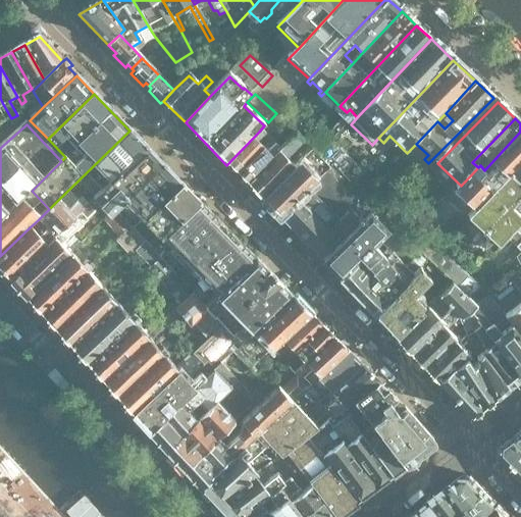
[(111,185),(148,149),(129,131),(93,166),(111,185)]
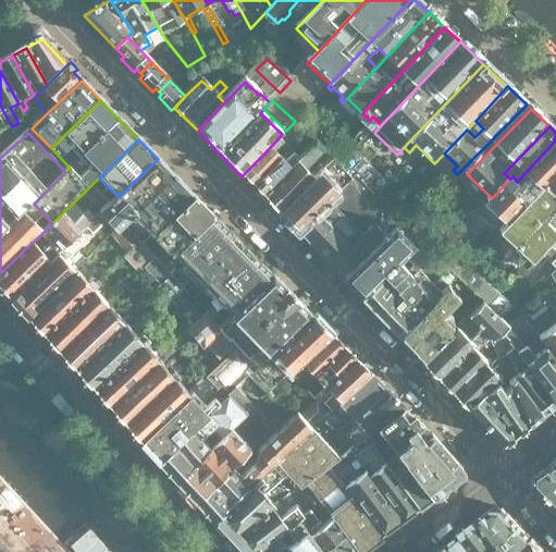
[(254,188),(279,161),(273,156),(282,146),(276,140),(242,176),(254,188)]
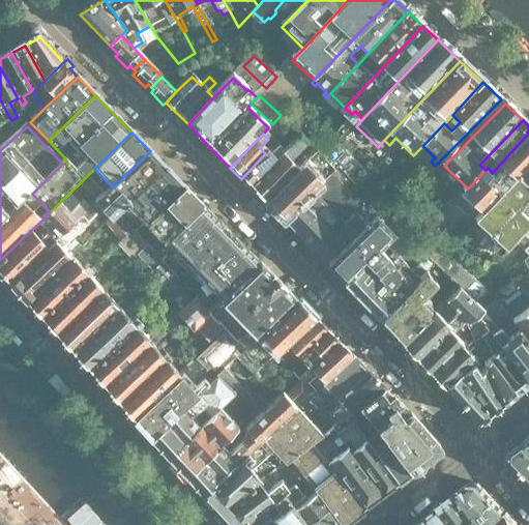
[(528,134),(492,173),(488,168),(486,170),(468,188),(464,193),(485,212),(475,222),(500,245),(492,253),(499,260),(523,235),(528,228),(528,134)]
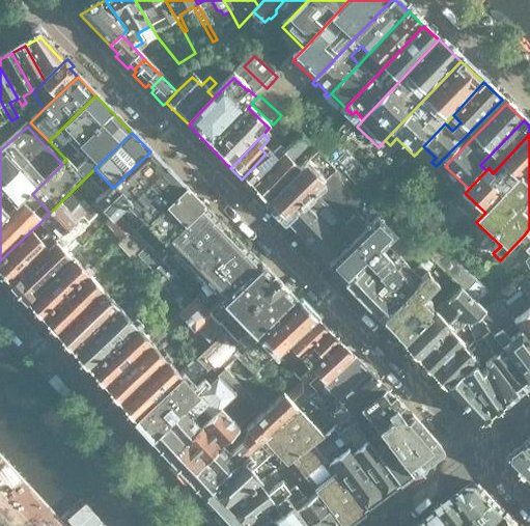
[(268,205),(300,171),(293,164),(307,148),(299,140),(285,155),(252,190),(268,205)]
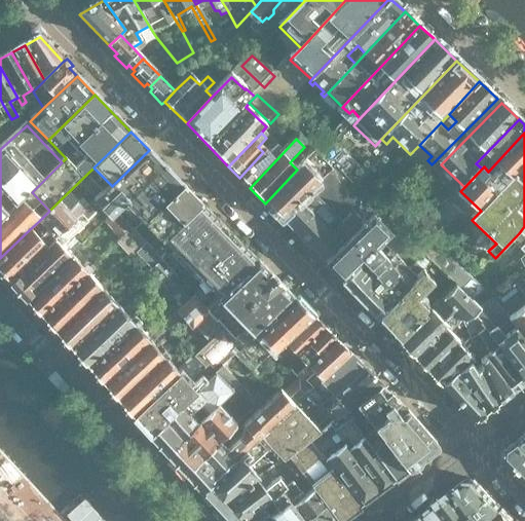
[(357,165),(335,145),(320,160),(330,171),(332,169),(343,180),(357,165)]
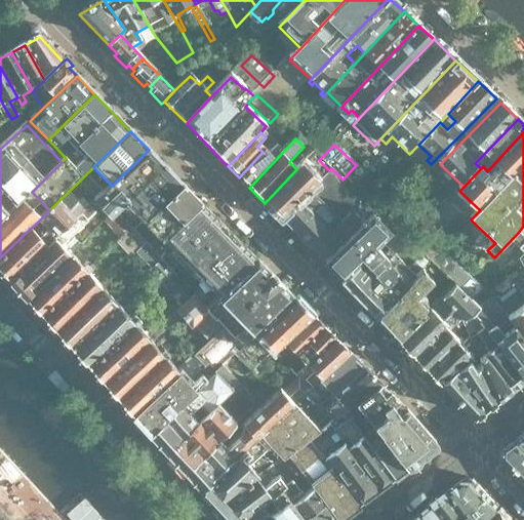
[(249,188),(282,153),(277,148),(268,157),(263,152),(239,177),(249,188)]
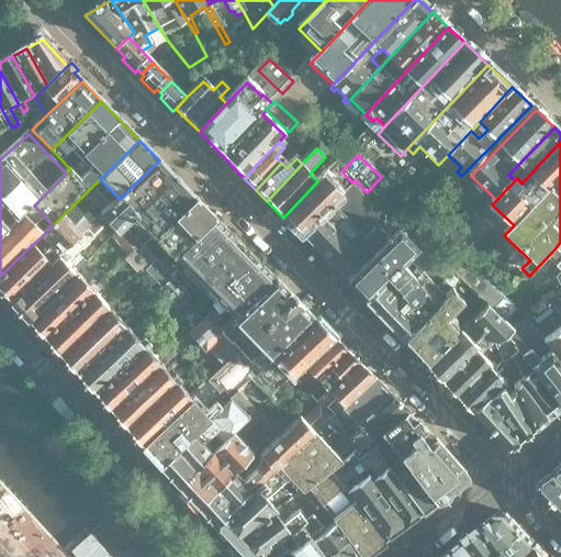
[(135,222),(178,181),(159,160),(120,199),(94,223),(101,231),(112,242),(113,241),(124,230),(125,232),(135,222)]
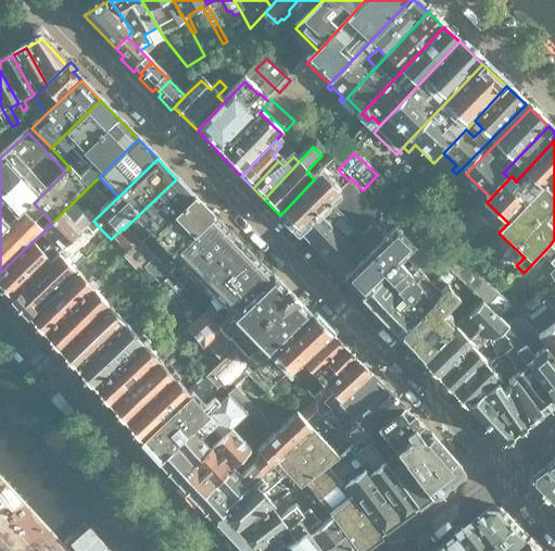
[(299,234),(349,180),(338,170),(330,163),(314,179),(280,215),(299,234)]
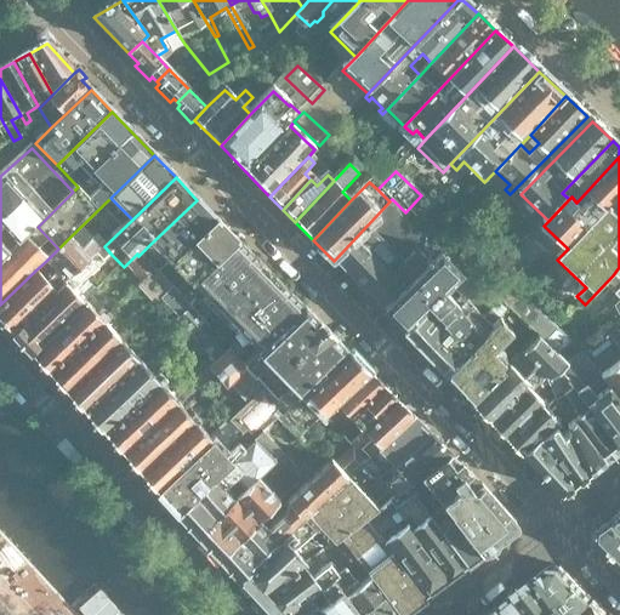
[(171,267),(219,222),(197,200),(149,245),(171,267)]
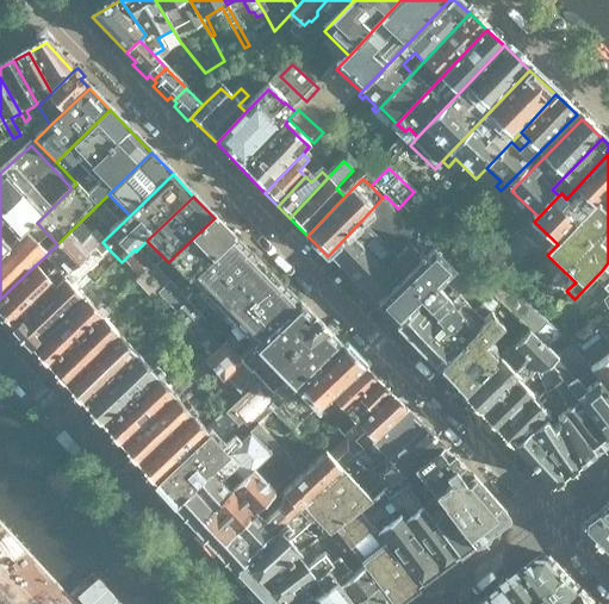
[(377,307),(435,246),(423,234),(398,209),(396,211),(383,198),(328,256),(377,307)]
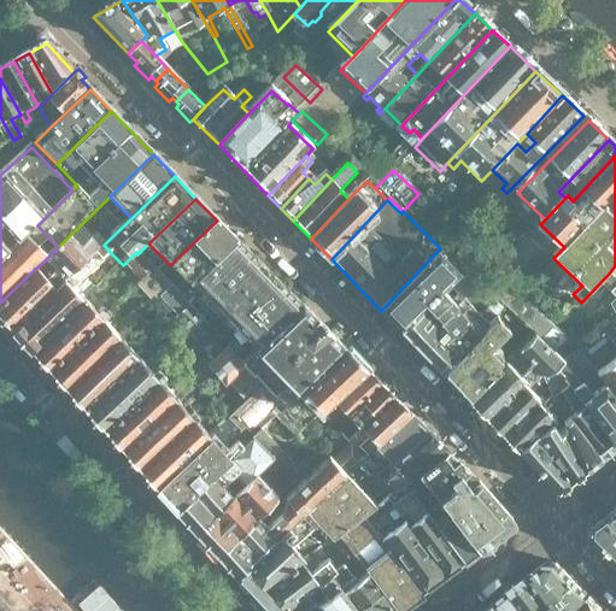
[(193,287),(238,242),(217,221),(170,265),(192,288),(193,287)]
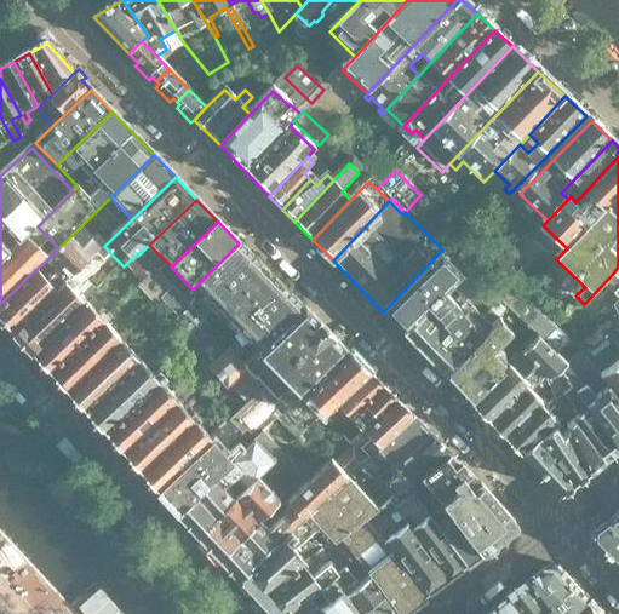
[(457,248),(439,229),(430,237),(442,250),(448,256),(457,248)]
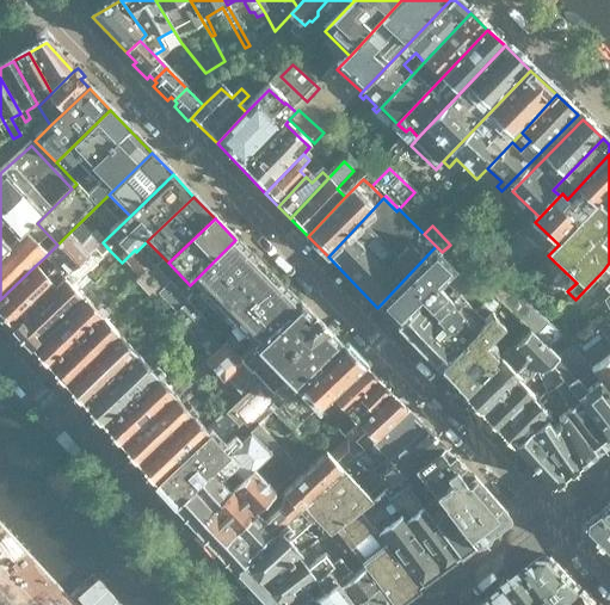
[(0,314),(13,328),(98,247),(91,239),(81,247),(68,234),(57,245),(45,257),(49,261),(53,258),(56,261),(53,264),(56,269),(47,278),(35,266),(0,300),(0,314)]
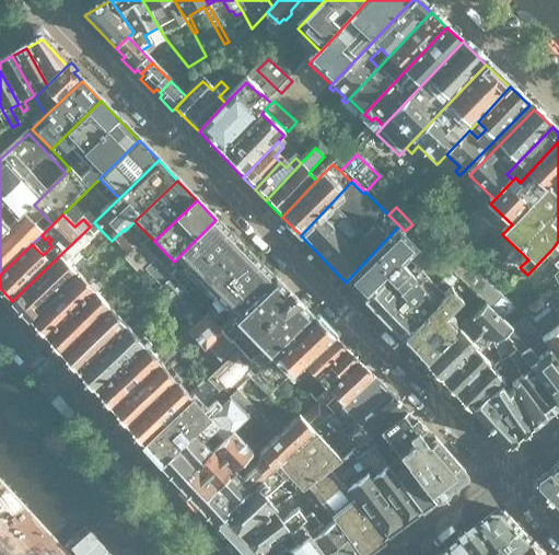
[(275,280),(230,234),(216,220),(175,261),(234,321),(275,280)]
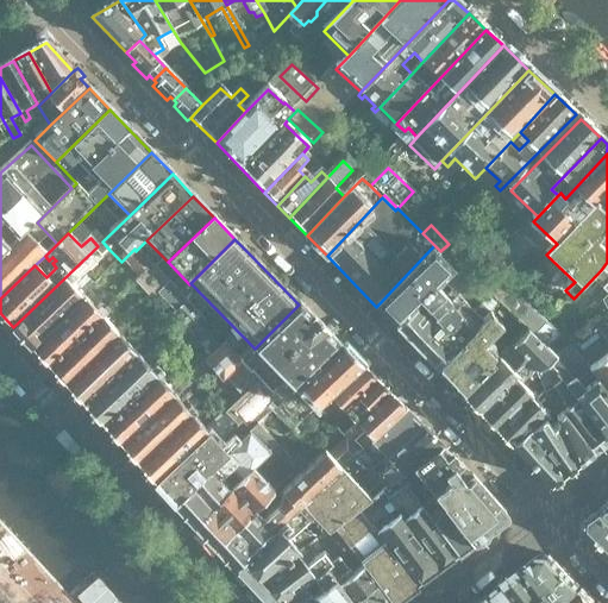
[(32,347),(83,297),(91,291),(79,280),(110,250),(102,242),(98,246),(13,327),(32,347)]
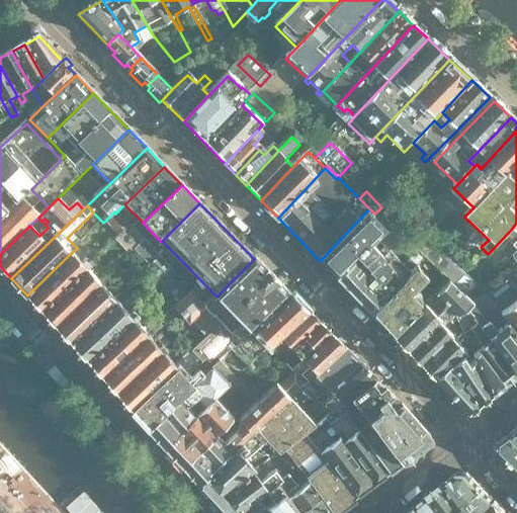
[(371,251),(392,231),(383,223),(379,227),(373,221),(377,217),(374,214),(369,208),(320,261),(337,279),(356,259),(369,271),(379,261),(380,260),(371,251)]
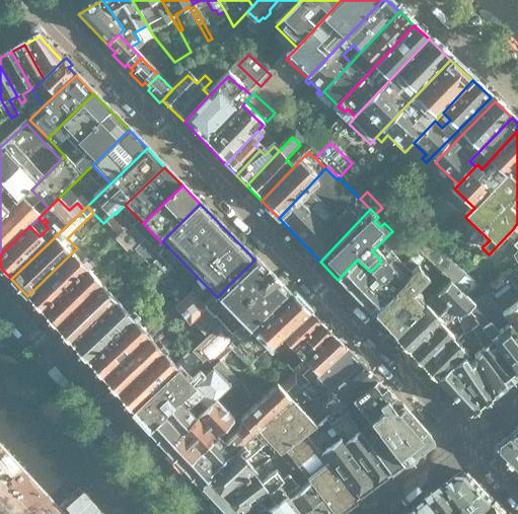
[(413,233),(390,210),(381,220),(384,223),(392,231),(403,241),(413,233)]
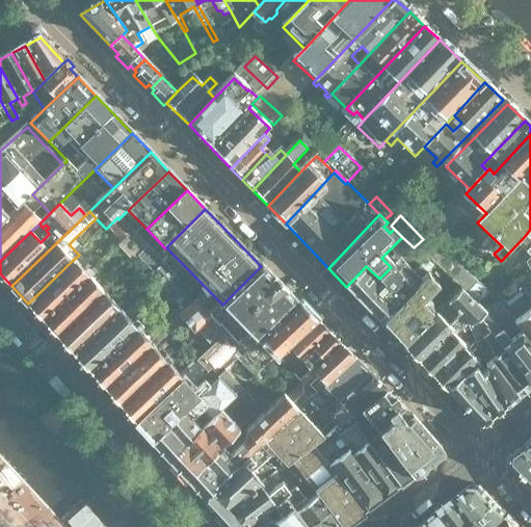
[(132,234),(118,219),(117,217),(107,228),(122,244),(132,234)]
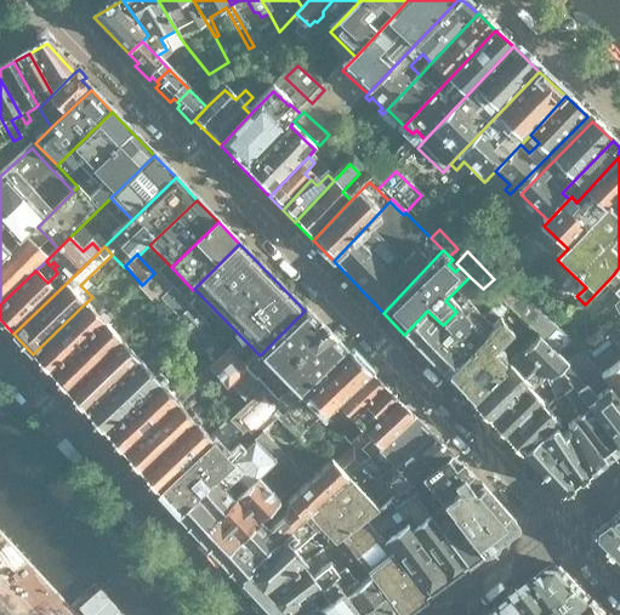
[(174,290),(161,277),(157,272),(154,273),(142,285),(137,289),(155,308),(160,302),(174,290)]
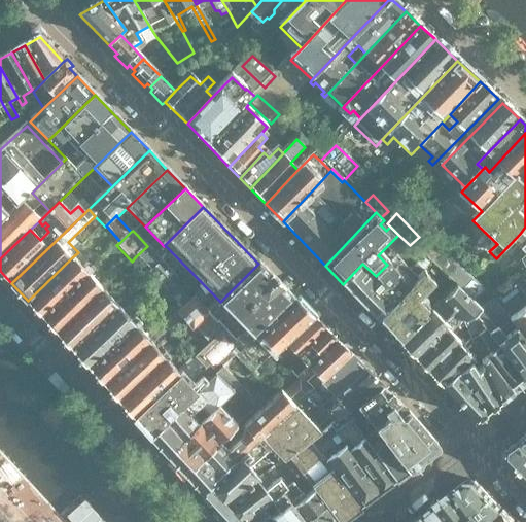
[(422,234),(419,237),(410,245),(431,266),(443,254),(422,234)]
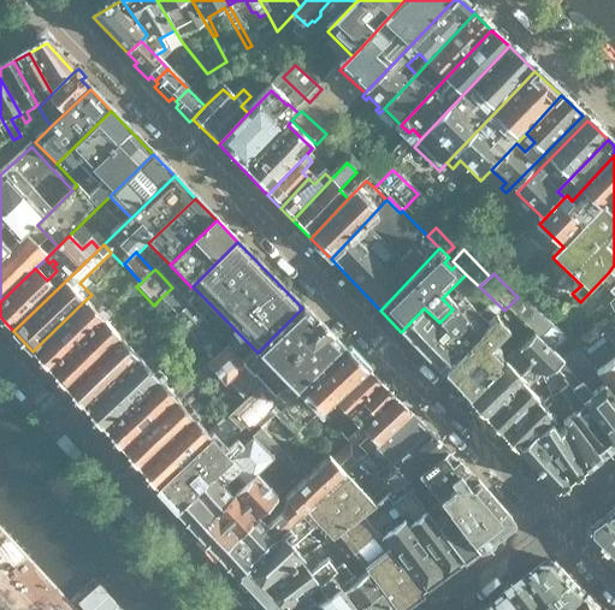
[(189,307),(181,297),(172,288),(159,300),(177,319),(189,307)]
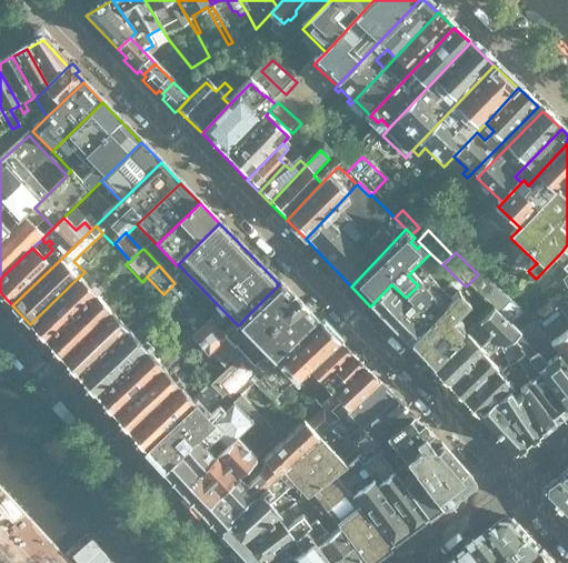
[(46,342),(98,292),(95,288),(91,292),(78,278),(30,324),(46,342)]
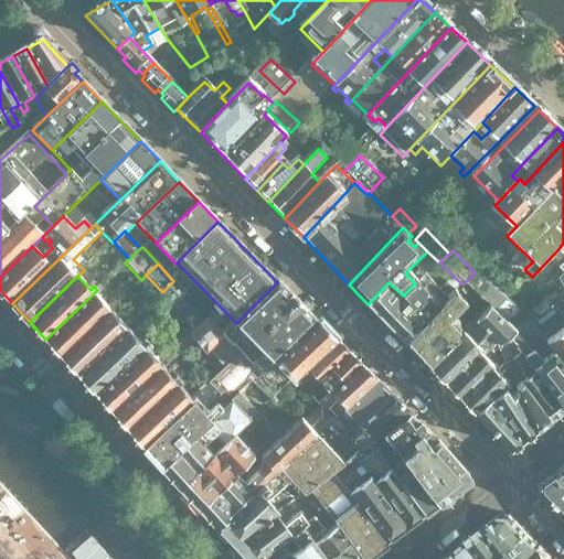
[(173,281),(162,292),(161,293),(180,314),(193,302),(173,281)]
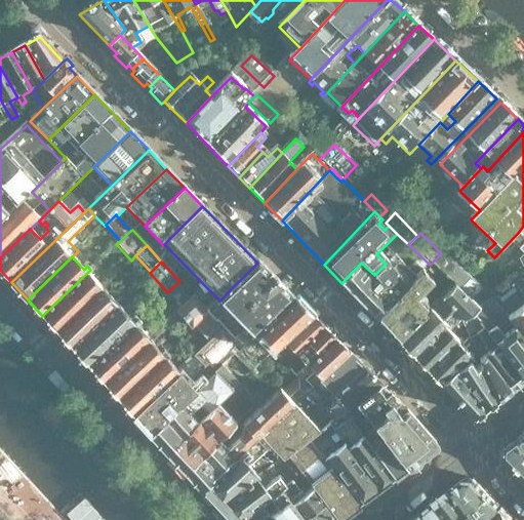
[(208,312),(224,329),(243,350),(294,300),(257,263),(219,301),(208,312)]
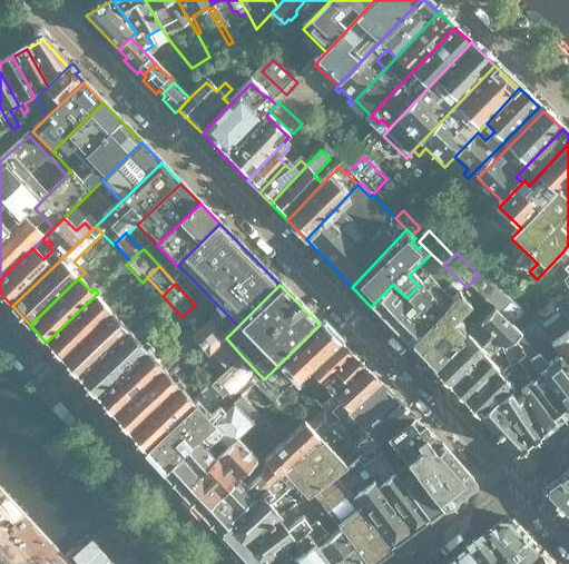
[(417,308),(406,298),(392,285),(371,307),(395,330),(417,308)]
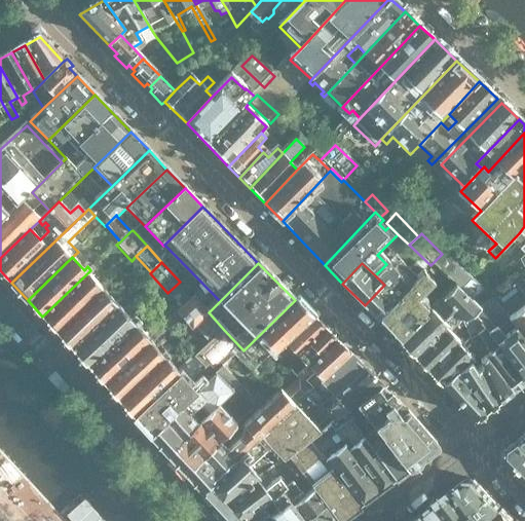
[(379,321),(414,284),(396,265),(391,270),(385,265),(375,275),(384,285),(365,305),(379,321)]
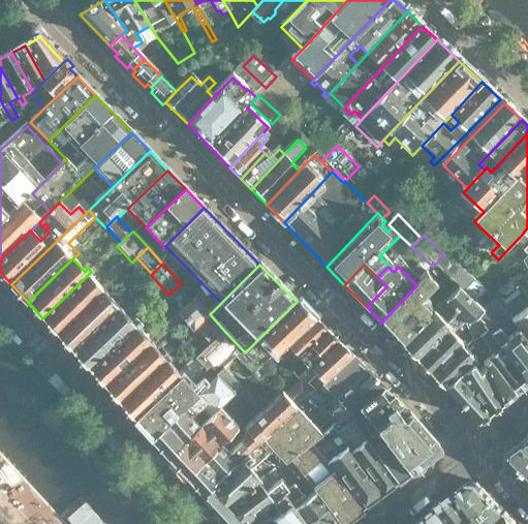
[(58,335),(102,291),(90,278),(95,273),(93,270),(91,272),(42,318),(58,335)]
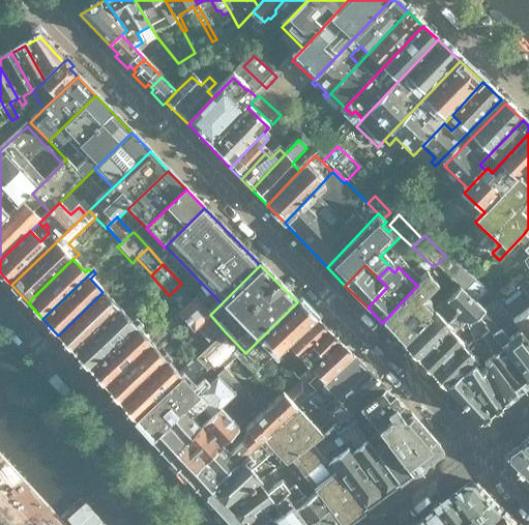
[(429,312),(419,303),(435,286),(425,276),(417,286),(382,323),(403,346),(429,319),(425,316),(429,312)]
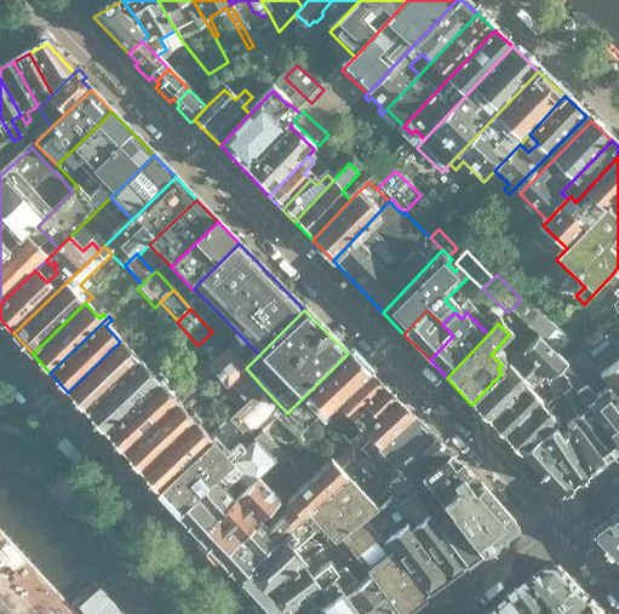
[(618,327),(608,337),(618,350),(618,327)]
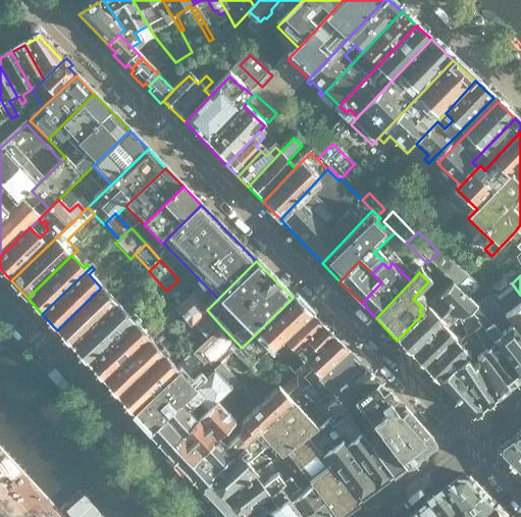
[(193,295),(178,279),(166,291),(181,307),(193,295)]
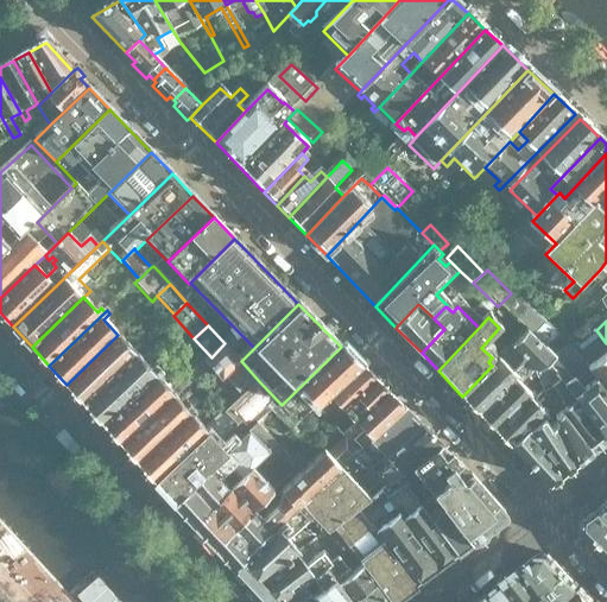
[(497,431),(530,400),(531,398),(526,392),(537,381),(536,378),(549,367),(606,443),(606,395),(570,349),(548,327),(545,327),(532,340),(524,331),(500,357),(492,366),(462,397),(497,431)]
